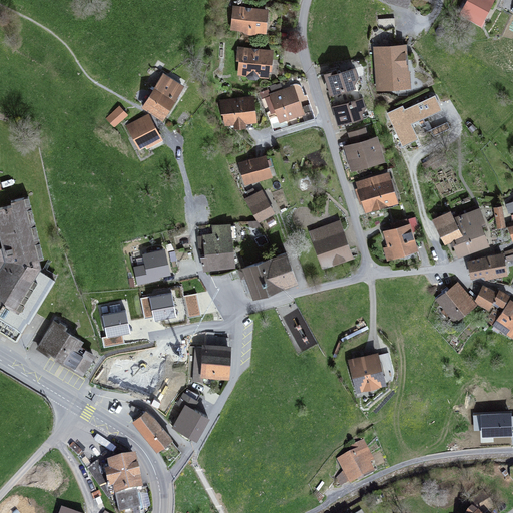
[(463,0),(457,12),(479,24),(482,19),(491,0),(469,0),(469,1),(468,0),(463,0)]
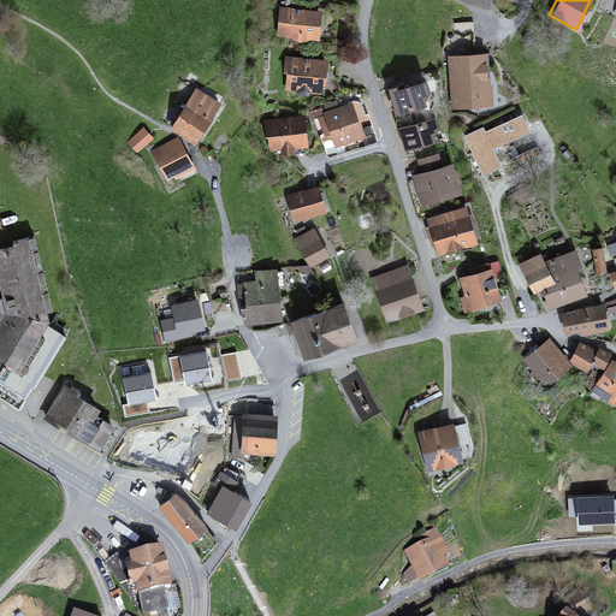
[(314,37),(318,37),(317,48),(330,49),(333,15),(326,15),(301,12),(288,11),(282,10),(279,34),(289,35),(295,40),(301,42),(308,41),(314,37)]
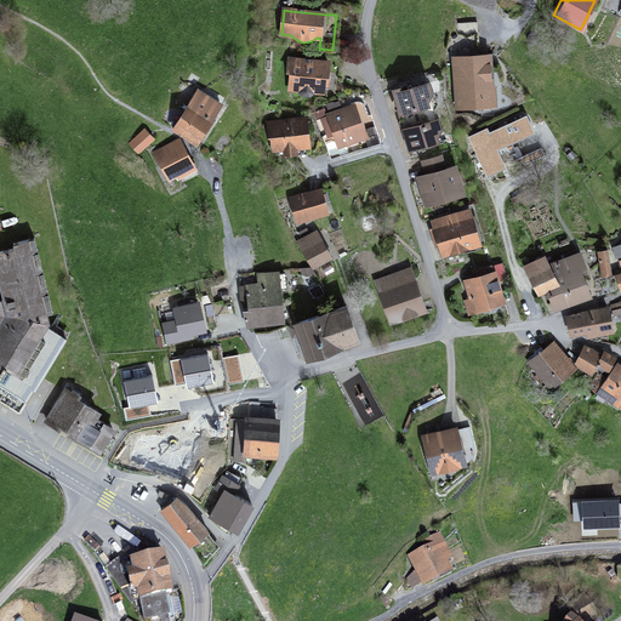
[(332,50),(337,50),(341,11),(329,10),(329,15),(336,15),(332,50)]
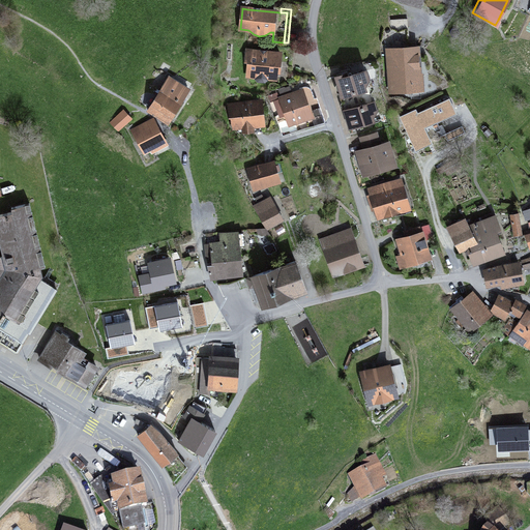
[(408,20),(390,21),(392,52),(393,61),(389,61),(391,86),(410,84),(411,89),(413,91),(419,90),(422,87),(422,78),(418,75),(416,46),(413,43),(409,43),(408,20)]
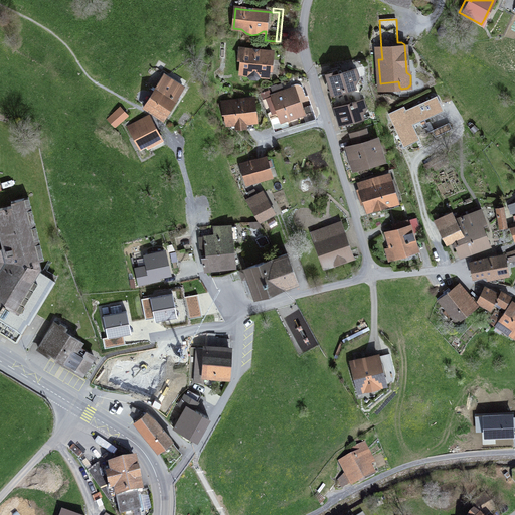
[(272,59),(273,52),(239,49),(238,60),(242,60),(241,73),(248,74),(247,76),(250,79),(258,79),(261,77),(261,75),(268,75),(268,68),(269,65),(272,62),(272,59)]
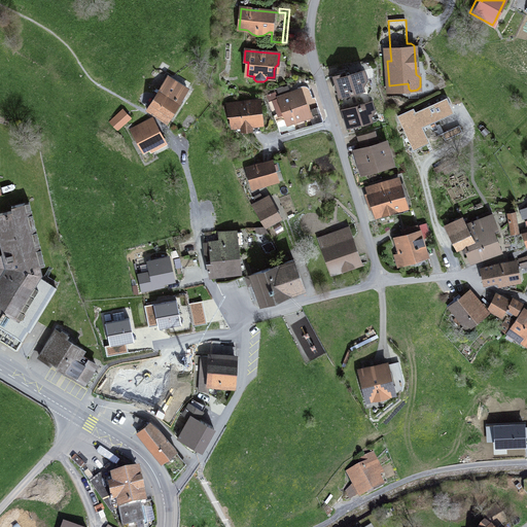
[(168,120),(190,83),(171,71),(148,108),(149,109),(148,111),(166,123),(167,120),(168,120)]
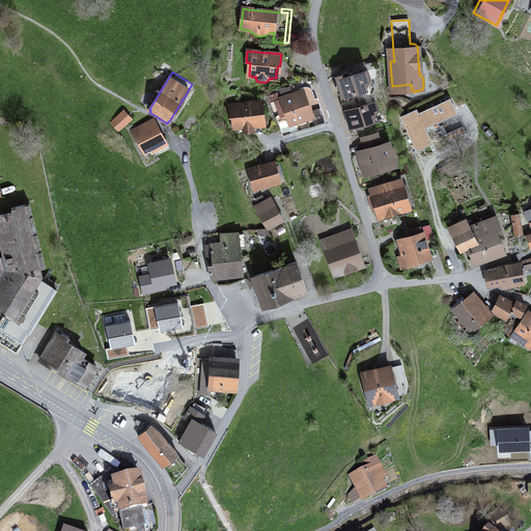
[(343,96),(348,94),(352,102),(368,96),(365,86),(369,79),(366,72),(347,78),(346,75),(337,78),(338,82),(341,81),(342,86),(340,87),(343,96)]
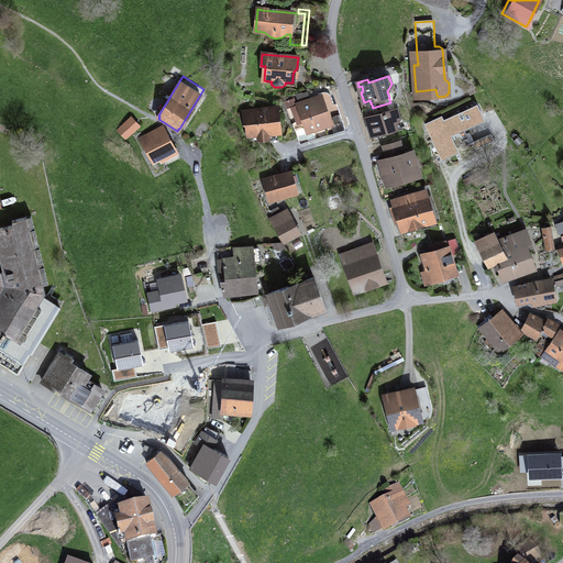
[(397,109),(394,99),(397,94),(395,86),(392,84),(387,91),(390,102),(393,110),(397,109)]
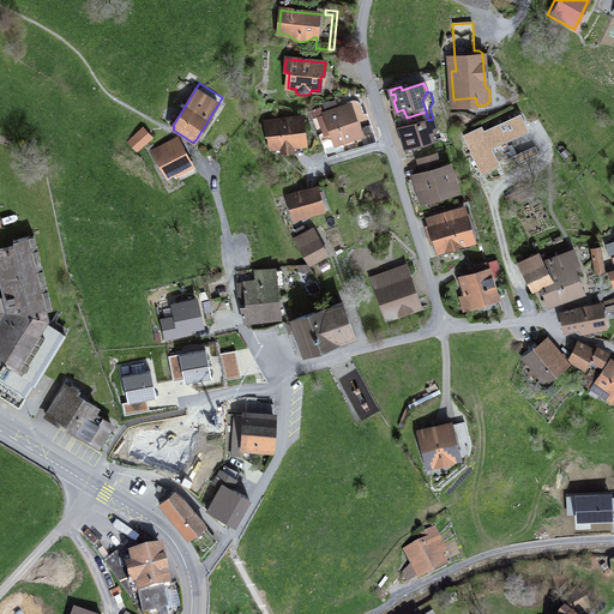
[(403,109),(397,112),(393,101),(396,100),(395,94),(391,95),(389,101),(391,108),(392,109),(396,119),(395,121),(397,128),(399,128),(409,126),(407,118),(403,109)]
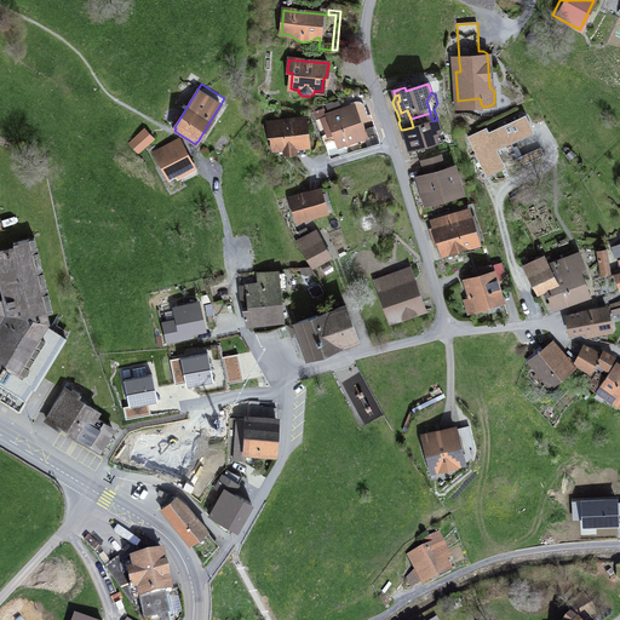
[(481,104),(480,98),(458,101),(459,109),(481,107),(481,104)]
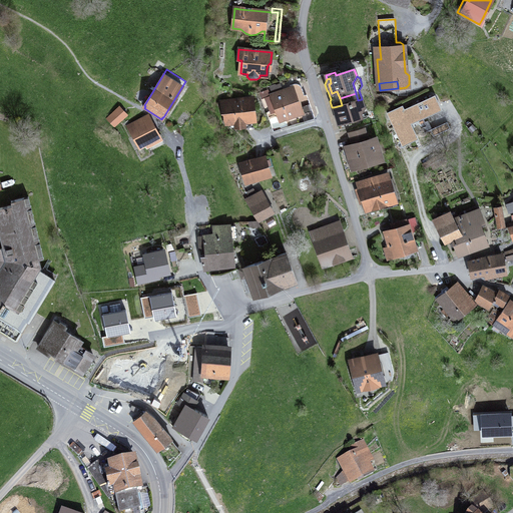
[(277,111),(281,120),(310,110),(305,95),(302,89),(299,85),(295,84),(290,86),(291,88),(271,95),(269,90),(260,93),(262,99),(266,98),(271,114),(277,111)]
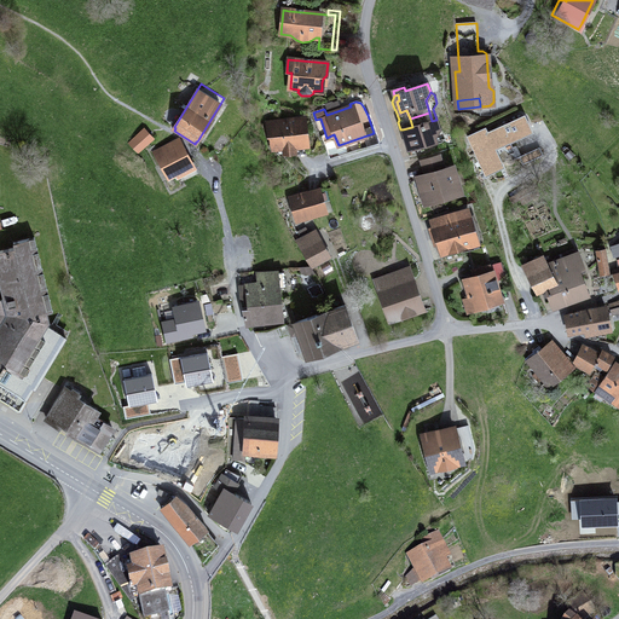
[(437,120),(432,121),(429,113),(410,119),(412,127),(403,129),(409,150),(432,143),(437,142),(435,137),(439,128),(437,120)]
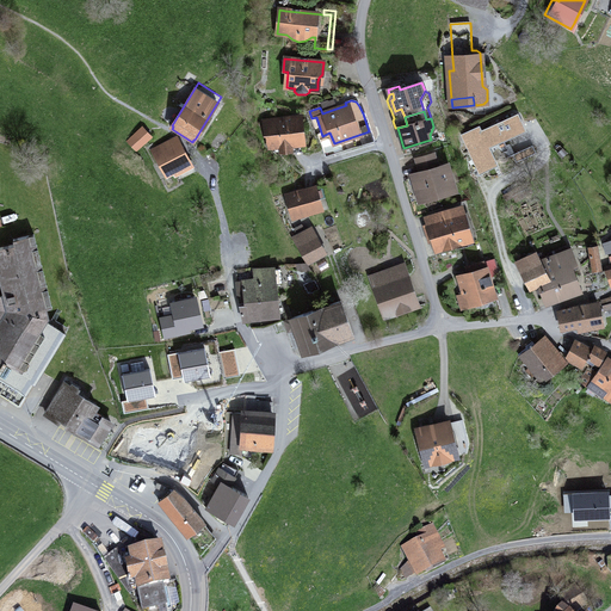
[(375,140),(365,112),(363,113),(369,131),(369,134),(368,141),(364,146),(374,142),(375,140)]
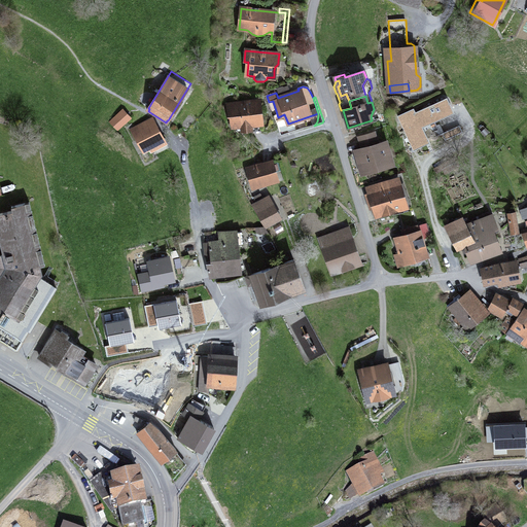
[(426,143),(419,128),(452,112),(447,100),(413,115),(411,111),(399,116),(414,149),(426,143)]
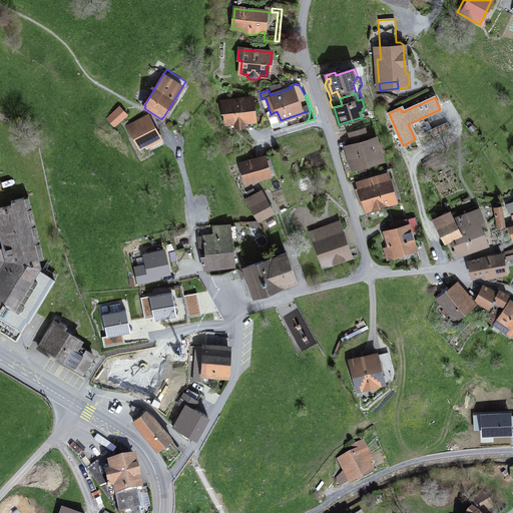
[(244,127),(243,121),(252,120),(250,99),(220,102),(221,110),(226,109),(227,118),(227,123),(234,122),(235,128),(244,127)]
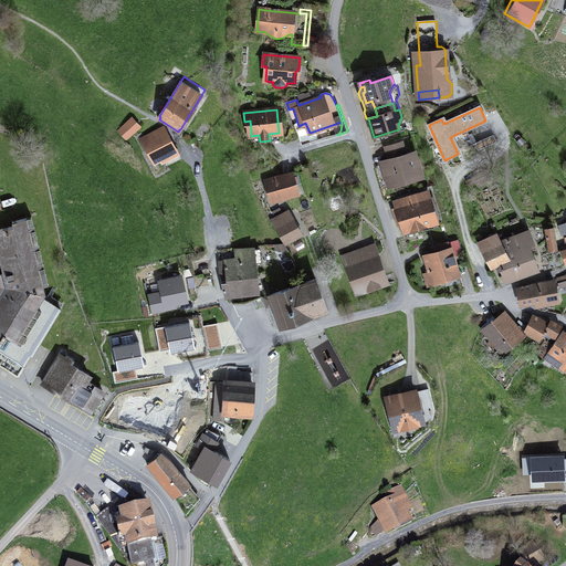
[(406,129),(407,126),(405,119),(401,117),(398,125),(399,129),(395,130),(396,133),(406,129)]
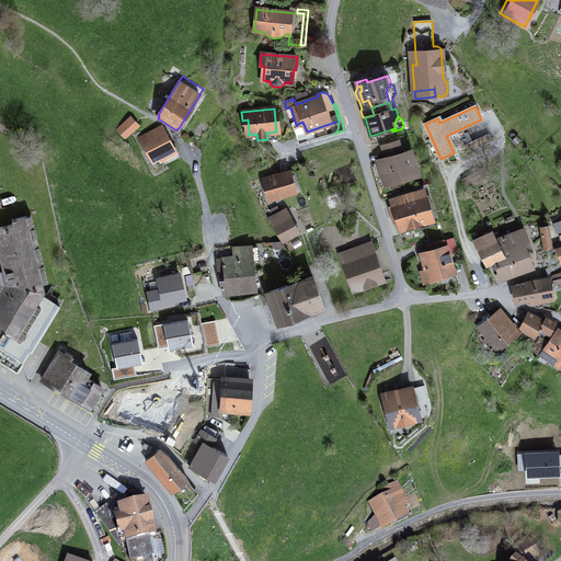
[(132,117),(117,130),(125,138),(138,125),(132,117)]
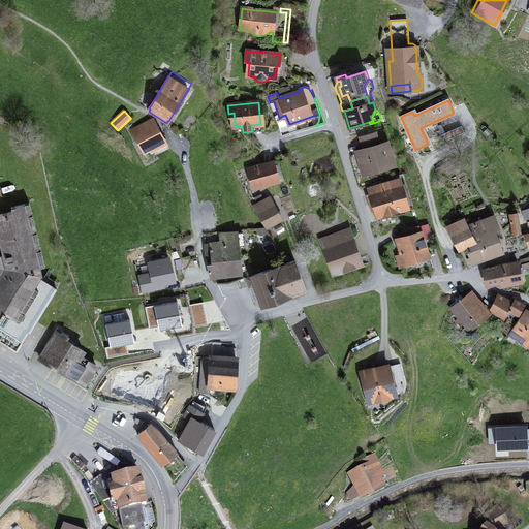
[(145,153),(165,142),(153,119),(132,130),(145,153)]
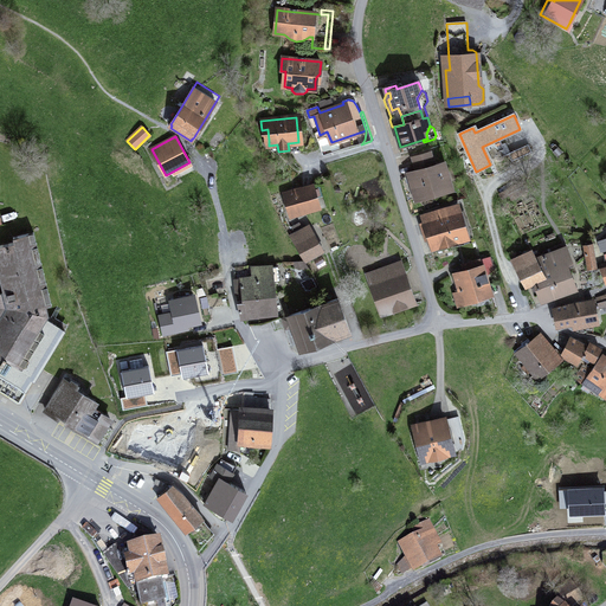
[(300,148),(298,142),(288,143),(289,150),(289,152),(300,150),(300,148)]
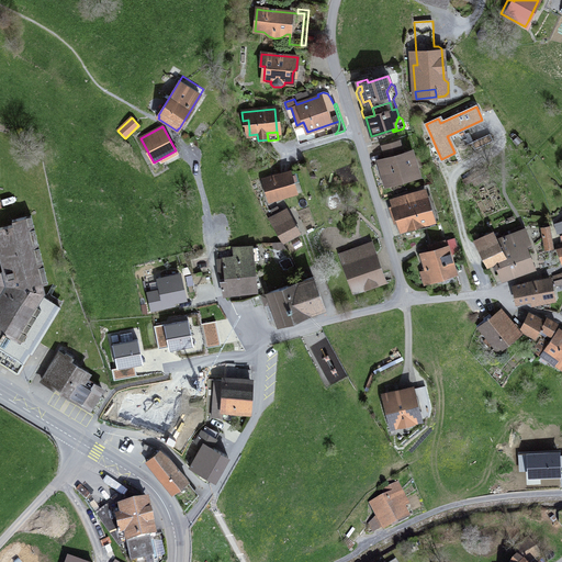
[(492,141),(490,135),(472,143),(475,149),(492,141)]
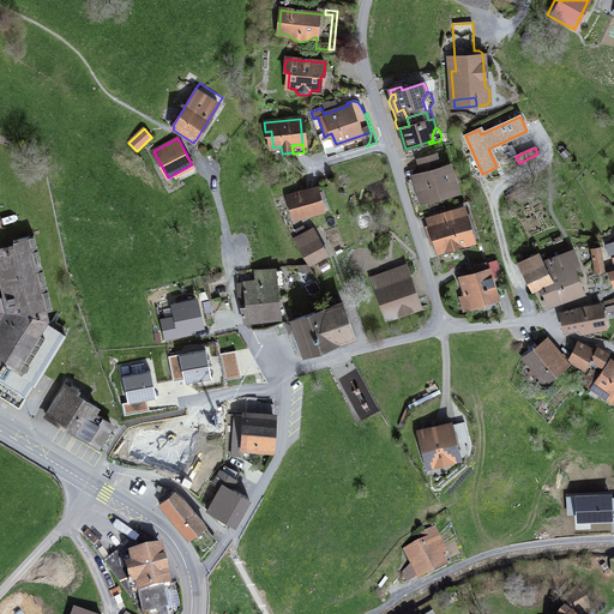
[(417,178),(425,200),(455,191),(447,168),(440,170),(437,156),(419,161),(422,170),(425,169),(426,174),(417,178)]
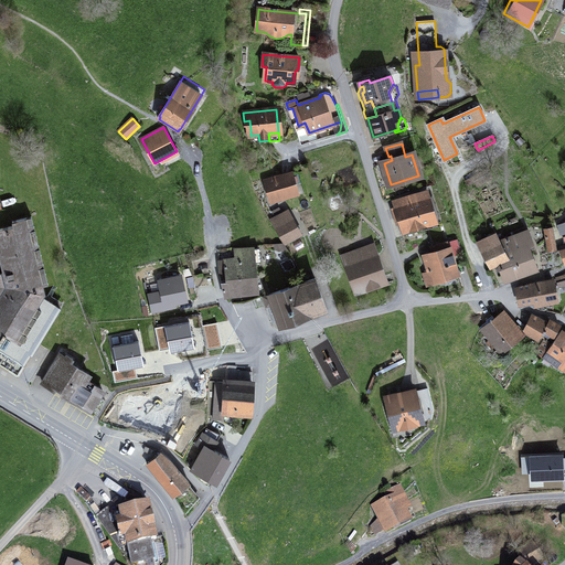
[(384,163),(381,164),(386,185),(391,184),(384,163)]
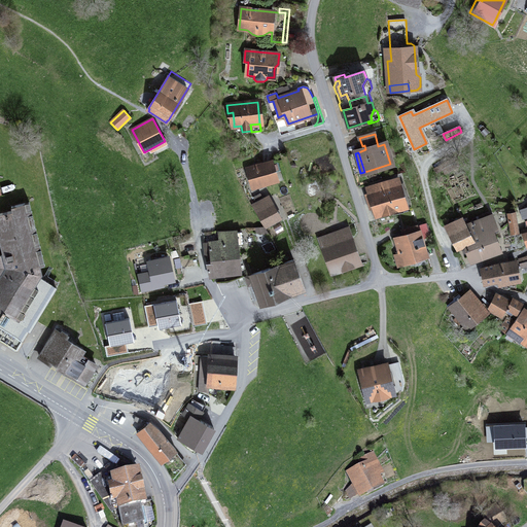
[(282,179),(281,178),(278,178),(274,163),(277,162),(277,161),(248,169),(253,186),(282,179)]
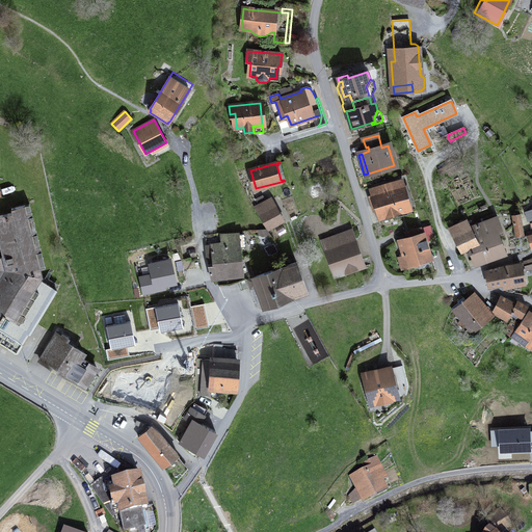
[(376,205),(380,218),(397,213),(410,209),(403,186),(401,180),(377,187),(379,193),(371,196),(370,196),(372,206),(376,205)]
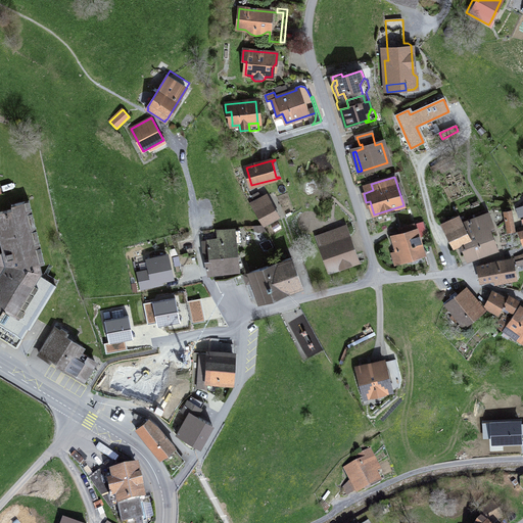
[(391,214),(409,208),(400,182),(396,183),(403,205),(390,209),(391,214)]
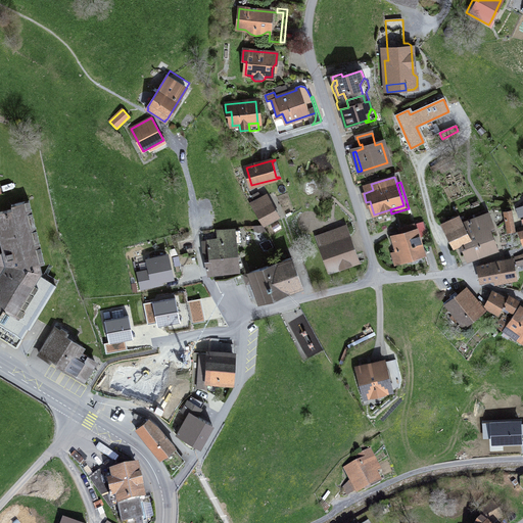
[(365,193),(373,190),(371,184),(363,187),(365,193)]
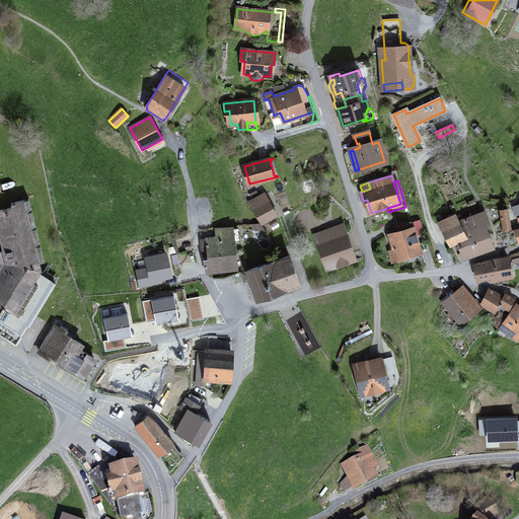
[(250,195),(253,201),(260,198),(255,192),(250,195)]
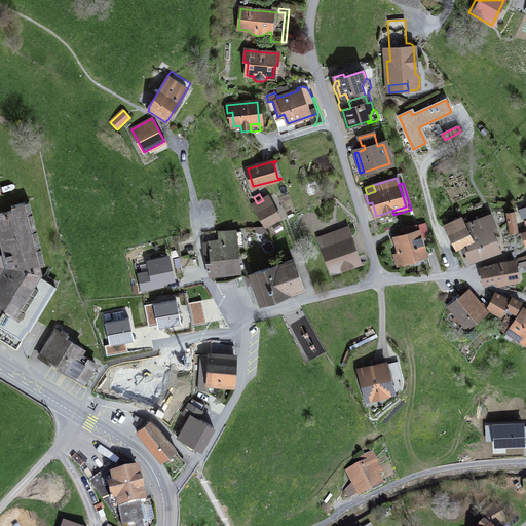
[(280,222),(278,219),(282,218),(269,197),(263,200),(257,203),(253,207),(265,227),(270,224),(272,227),(280,222)]
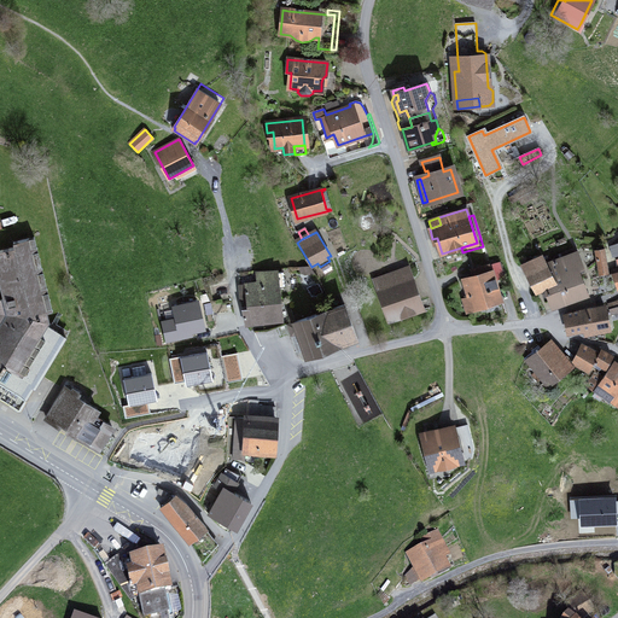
[(47,313),(53,310),(35,238),(29,239),(47,313)]
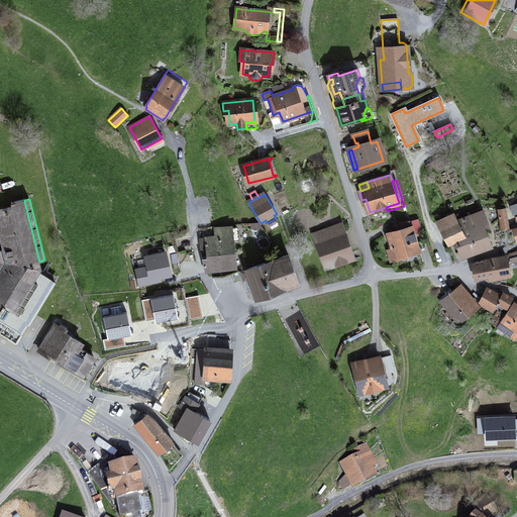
[(0,310),(2,312),(1,314),(10,320),(7,324),(22,333),(27,326),(21,322),(28,311),(34,314),(55,281),(42,274),(41,271),(39,262),(24,200),(11,203),(12,207),(0,209),(0,236),(3,250),(0,251),(0,310)]
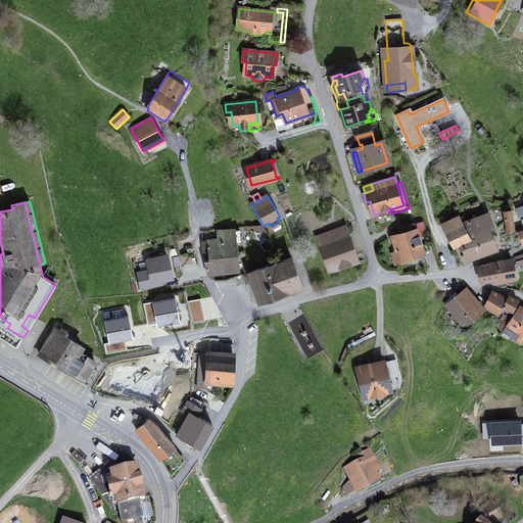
[(504,212),(508,233),(515,231),(512,210),(504,212)]
